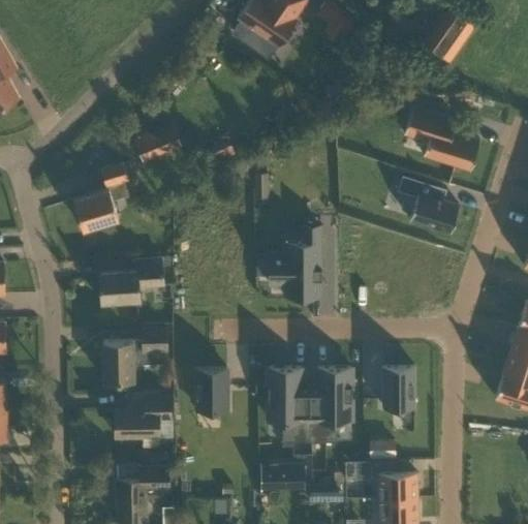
[(107,0),(121,13),(135,0),(107,0)]
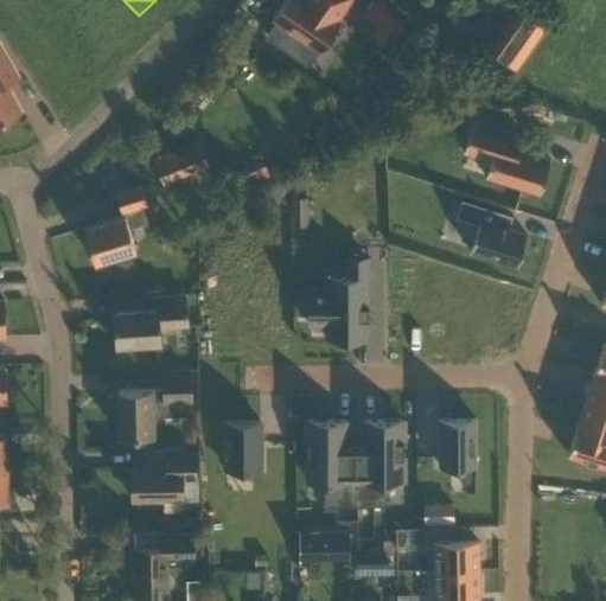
[(355,0),(308,0),(307,2),(304,0),(289,0),(273,24),(276,26),(304,45),(319,56),(340,25),(338,24),(355,0)]
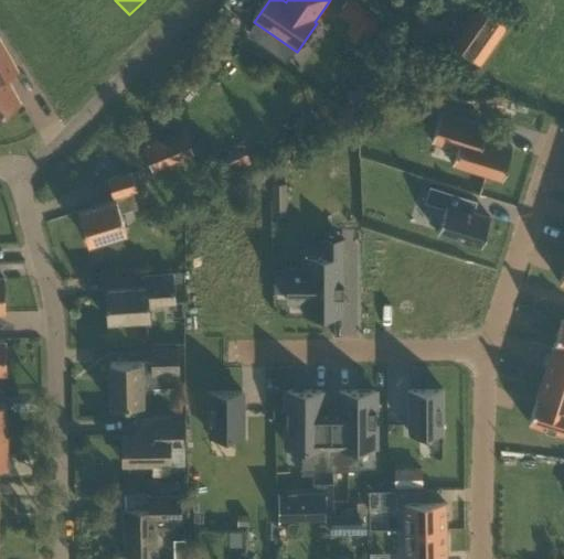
[(351,2),(341,15),(355,25),(364,12),(351,2)]
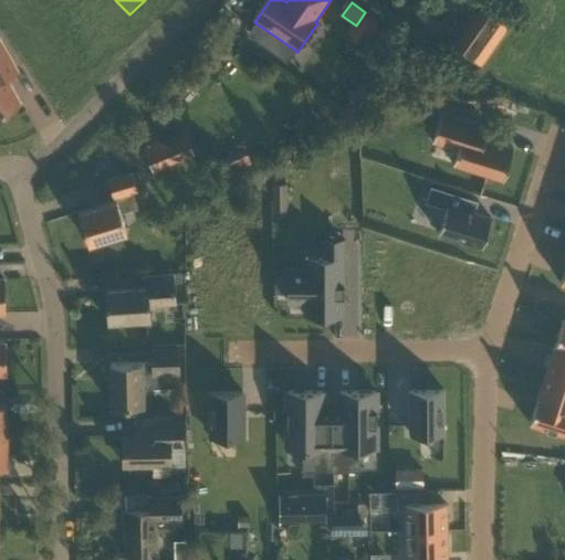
[(483,11),(457,49),(481,66),(508,29),(483,11)]
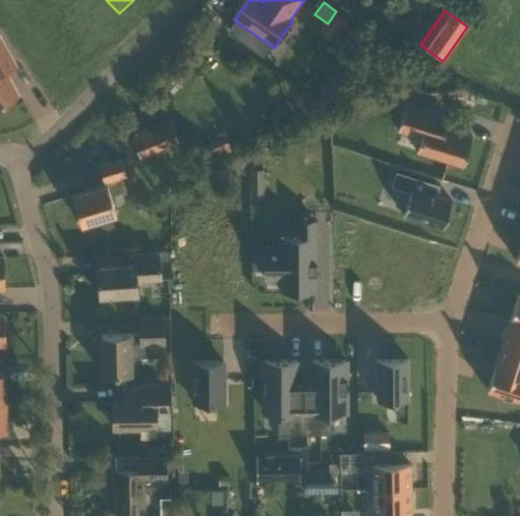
[(237,22),(228,35),(252,51),(261,39),(237,22)]
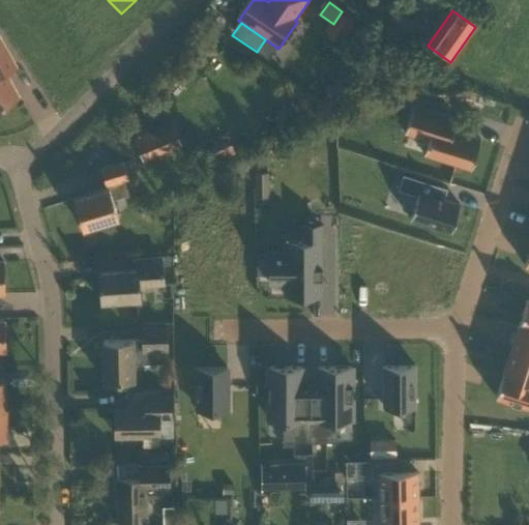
[(0,112),(21,100),(7,77),(18,70),(0,38),(0,112)]
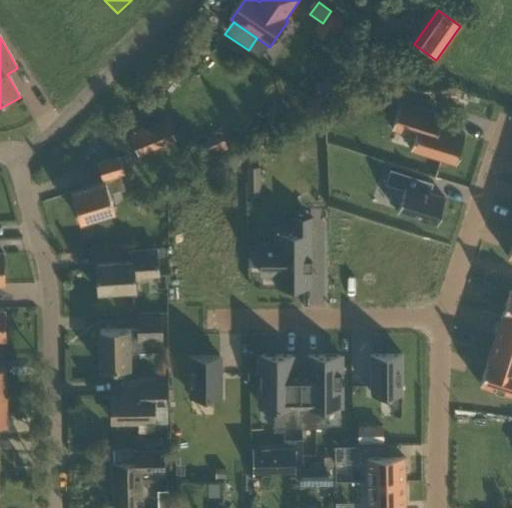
[(378,76),(382,67),(373,62),(368,70),(378,76)]
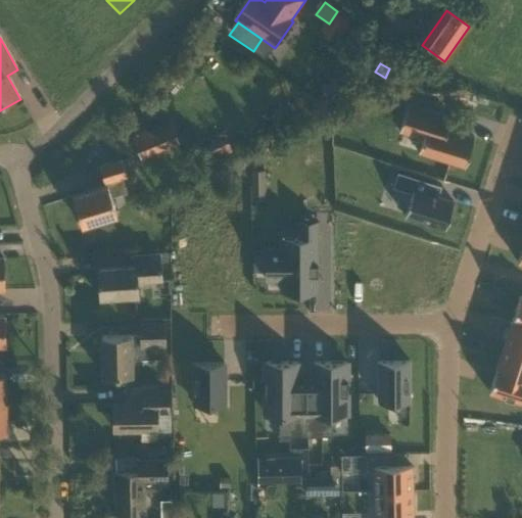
[(336,83),(323,101),(338,111),(351,93),(336,83)]
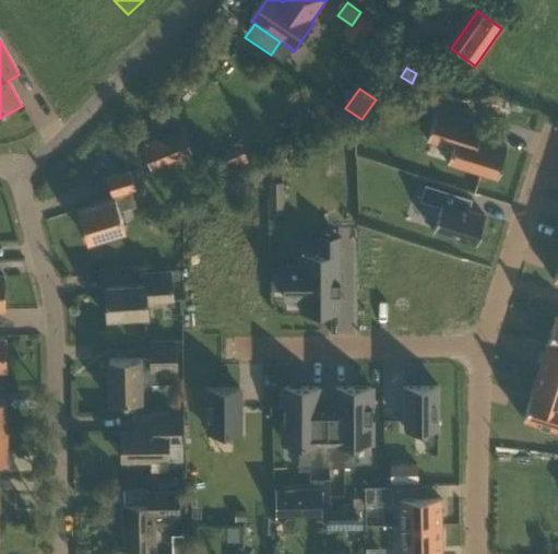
[(437,116),(428,144),(453,152),(449,167),(498,183),(508,151),(478,142),(483,130),(437,116)]
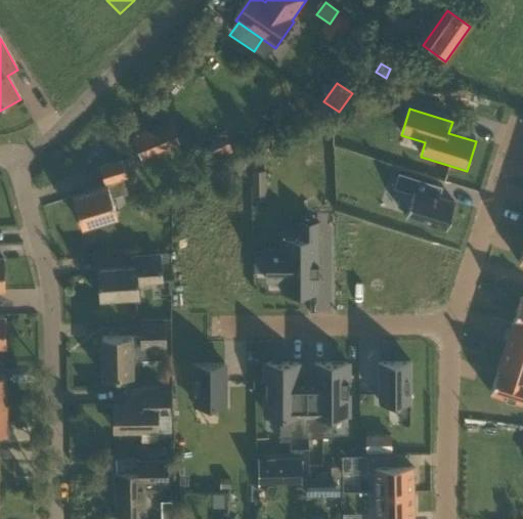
[(142,164),(180,147),(171,126),(132,141),(142,164)]
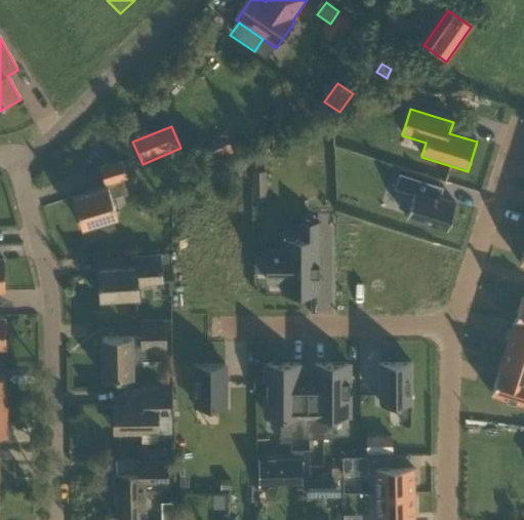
[(228,143),(200,154),(197,155),(203,170),(234,157),(228,143)]
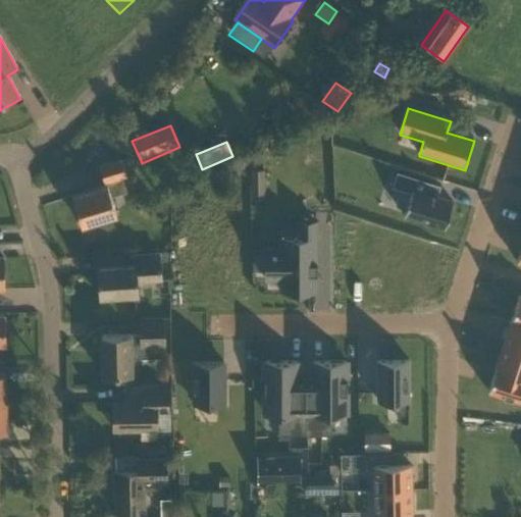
[(112,201),(126,196),(122,181),(126,179),(122,163),(100,170),(105,186),(106,186),(107,190),(73,200),(83,229),(117,218),(112,201)]
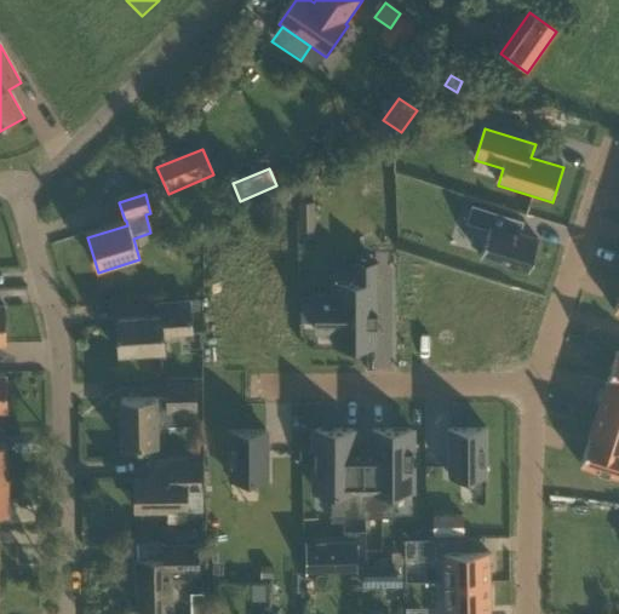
[(314,207),(301,207),(301,235),(315,235),(314,207)]
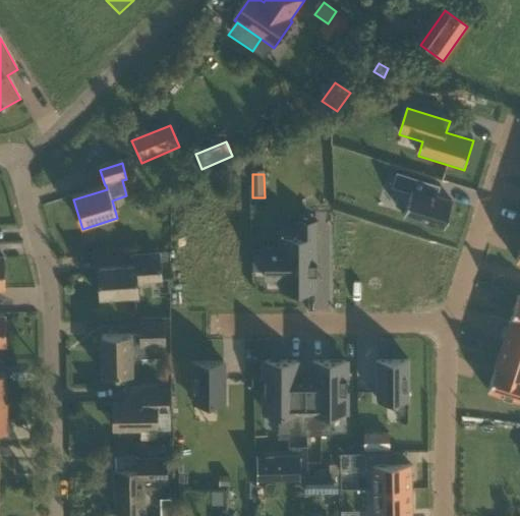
[(437,201),(441,188),(397,175),(392,190),(411,196),(403,219),(445,232),(453,206),(437,201)]
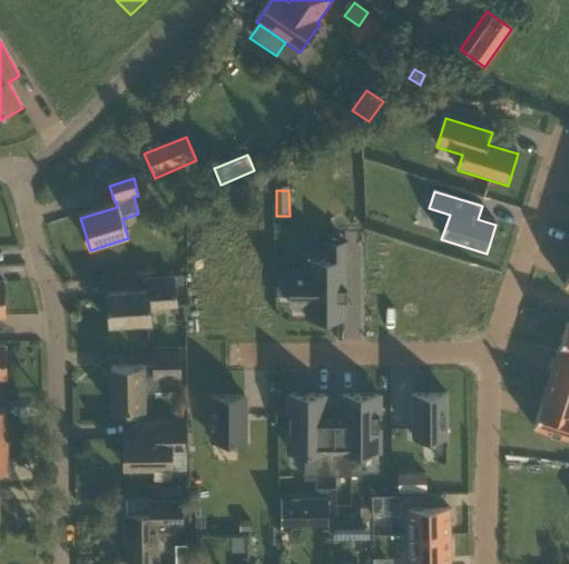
[(291,277),(291,308),(308,308),(308,322),(345,322),(345,264),(345,246),(329,246),(329,264),(308,264),(308,277),(291,277)]
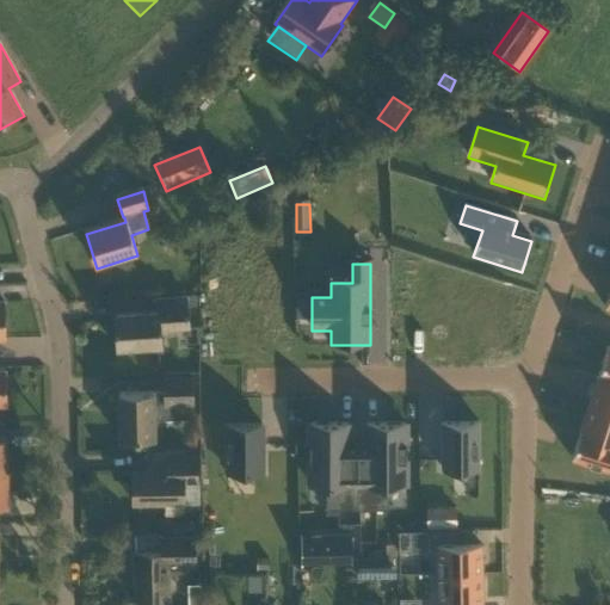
[(118,355),(162,351),(161,334),(189,333),(186,298),(158,301),(159,316),(116,320),(118,355)]
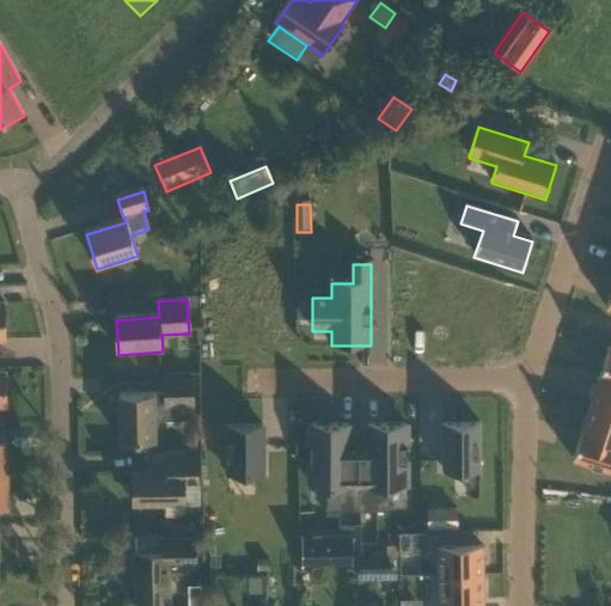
[(200,301),(188,301),(188,310),(188,311),(200,311),(200,301)]
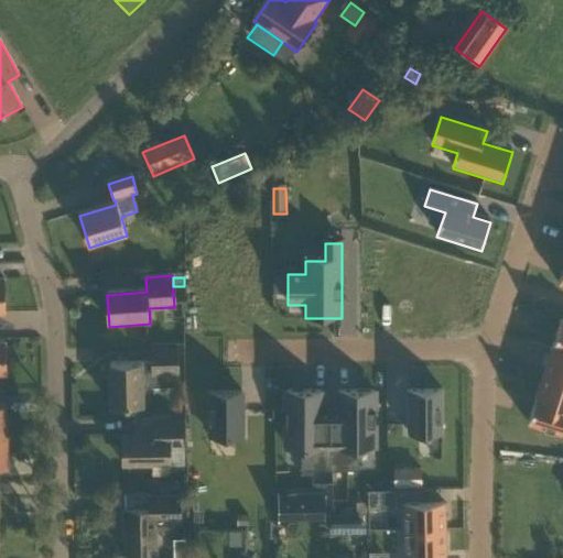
[(562,325),(561,324),(553,350),(562,353),(562,325)]
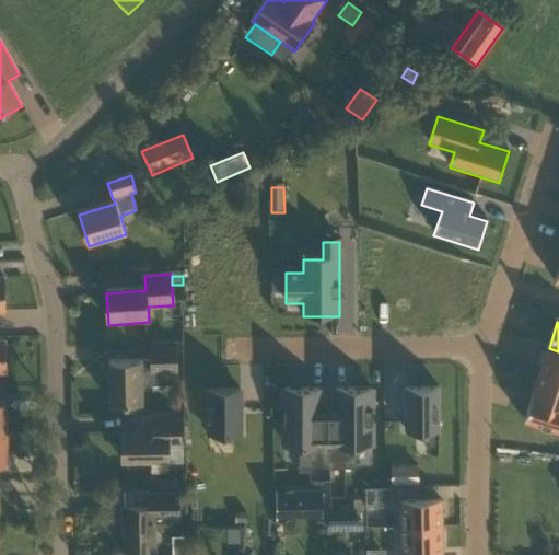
[(558,351),(549,348),(540,373),(558,379),(558,351)]
